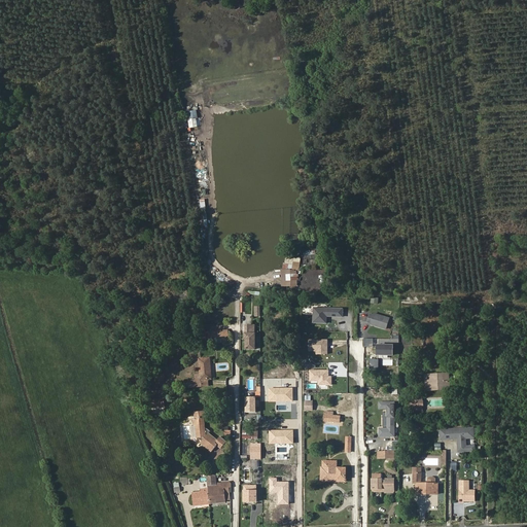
[(187,111),(188,128),(199,127),(197,110),(187,111)]
